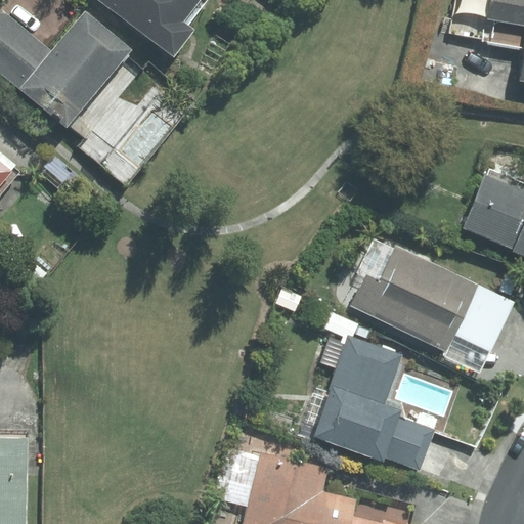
[(50,48),(27,29),(40,13),(24,0),(8,0),(2,8),(0,10),(0,72),(18,87),(69,129),(132,51),(82,10),(50,48)]
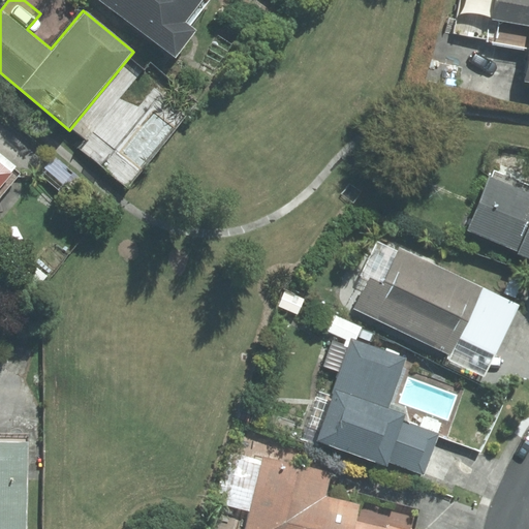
[(98,0),(175,57),(196,29),(187,23),(204,0),(98,0)]
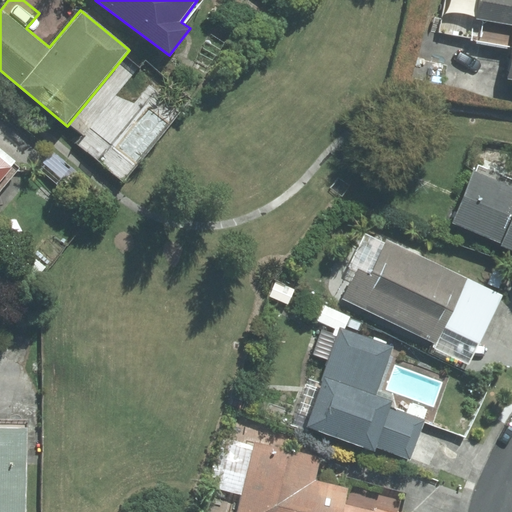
[(511,0),(478,0),(475,18),(511,24),(511,61),(509,79),(511,79),(511,0)]
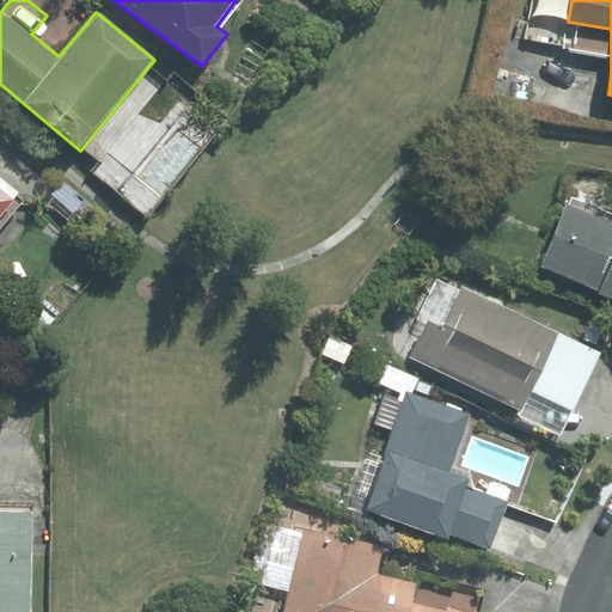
[(0,216),(20,193),(0,176),(0,216)]
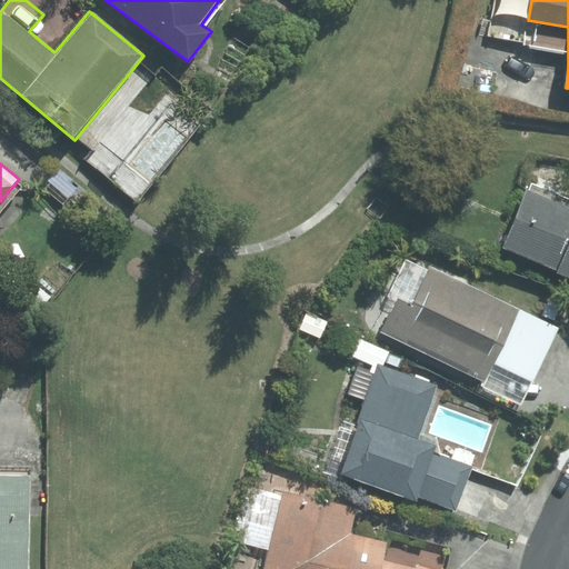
[(568,198),(530,180),(499,245),(568,277),(568,198)]
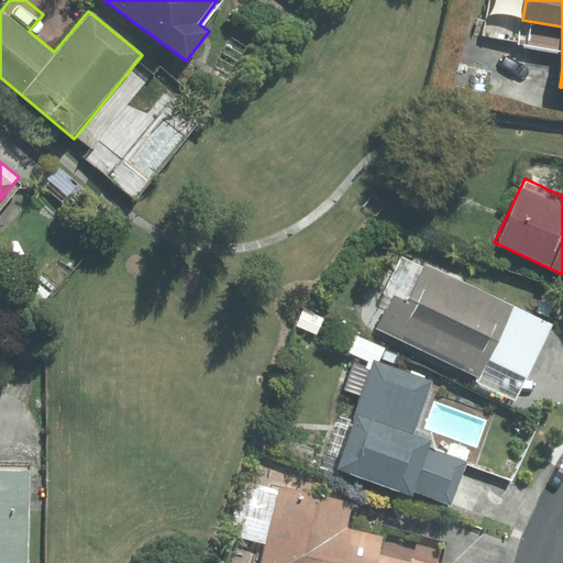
[(553,327),(427,264),(409,301),(392,293),(375,328),(519,398),(553,327)]
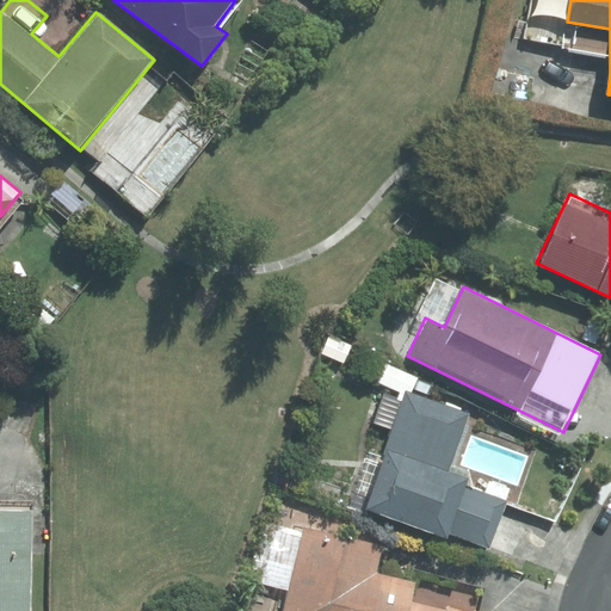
[(469,412),(408,389),(383,456),(366,449),(345,500),(444,542),(448,531),(487,547),(505,501),(468,486),(473,477),(450,468),(469,412)]
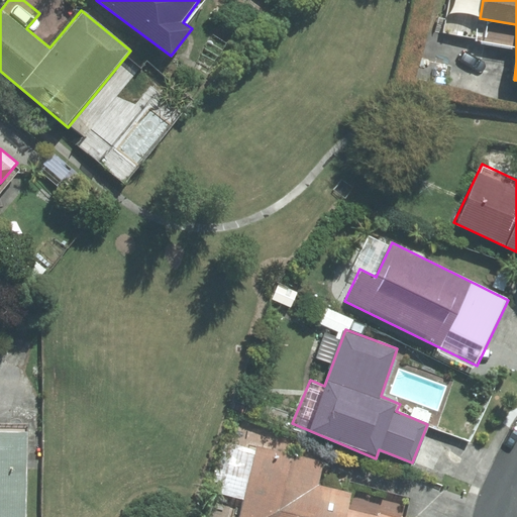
[(26,516),(30,432),(0,430),(0,516),(26,516)]
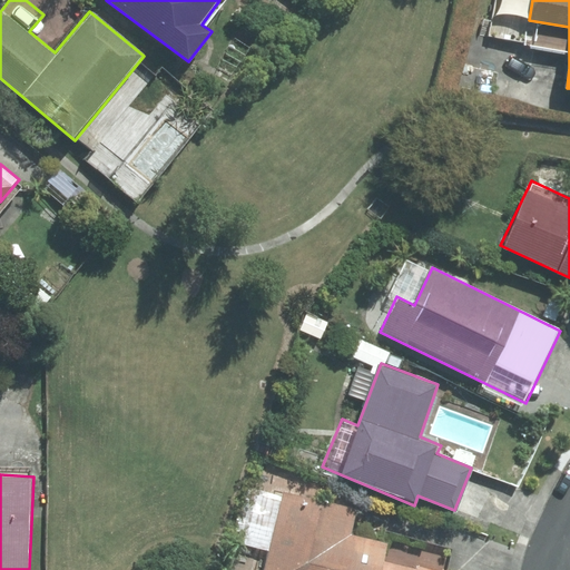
[(356,508),(282,491),(265,569),(443,569),(383,557),(387,541),(351,533),(356,508)]
